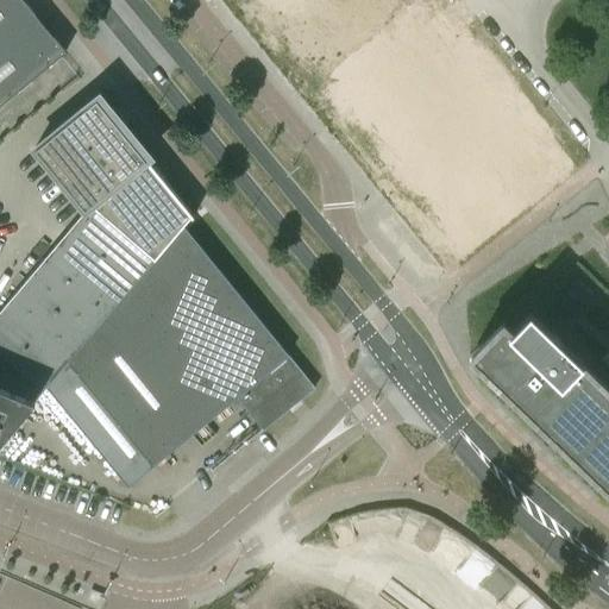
[(23,0),(0,0),(0,104),(66,51),(23,0)]
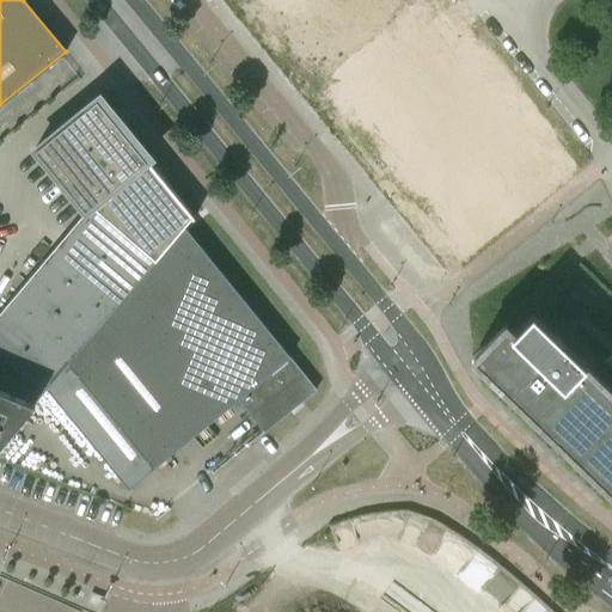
[(0,444),(47,389),(183,225),(184,226),(191,218),(193,219),(195,218),(97,98),(95,99),(35,148),(85,212),(0,312),(0,444)]
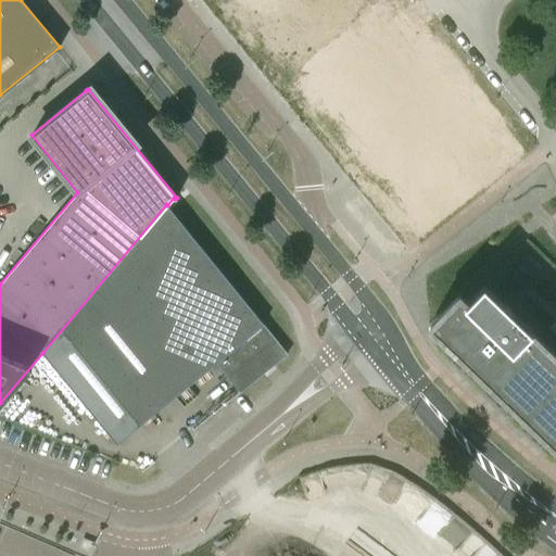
[(263,374),(275,364),(288,354),(264,324),(167,205),(166,204),(42,353),(116,443),(216,363),(240,392),(263,374)]
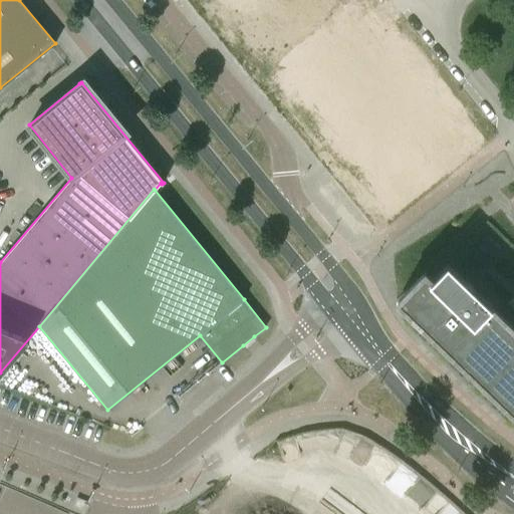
[(513,327),(447,263),(432,279),(424,271),(402,294),(397,299),(405,307),(513,413),(513,327)]
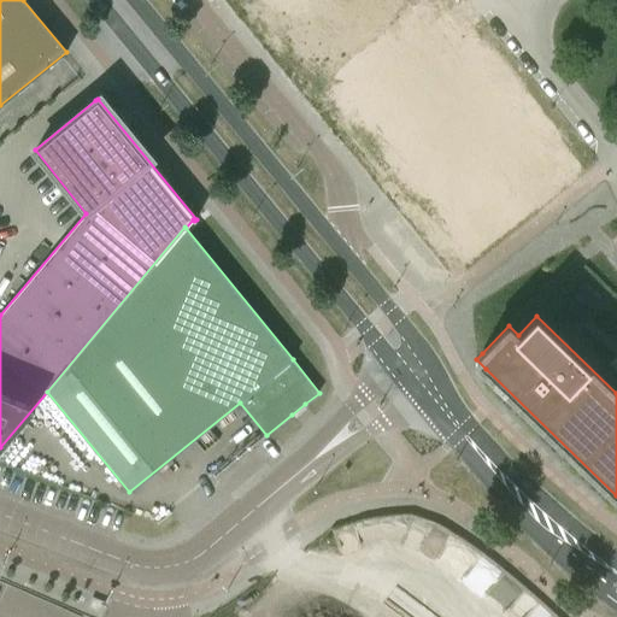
[(616,351),(606,363),(616,372),(616,351)]
